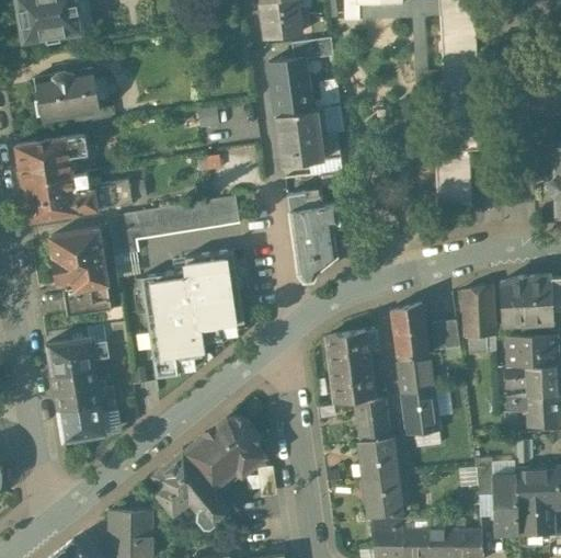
[(73,0),(16,0),(23,42),(46,37),(47,44),(59,42),(58,36),(79,33),(73,0)]
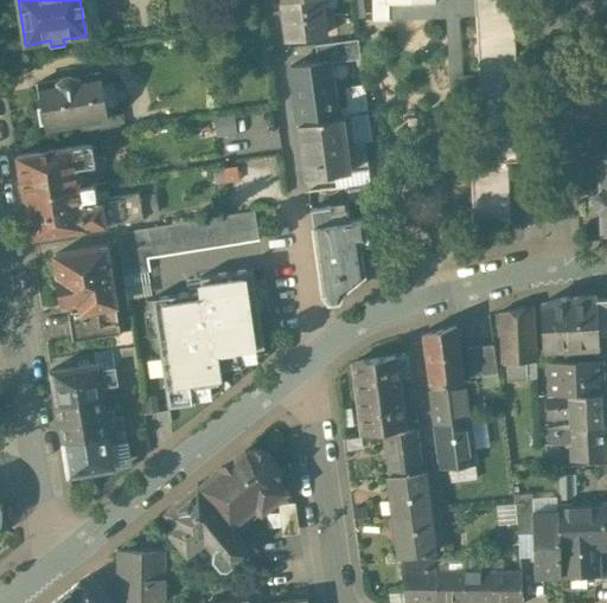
[(310,0),(281,5),(286,43),(325,38),(325,37),(324,37),(321,13),(336,11),(333,0),(310,0)]
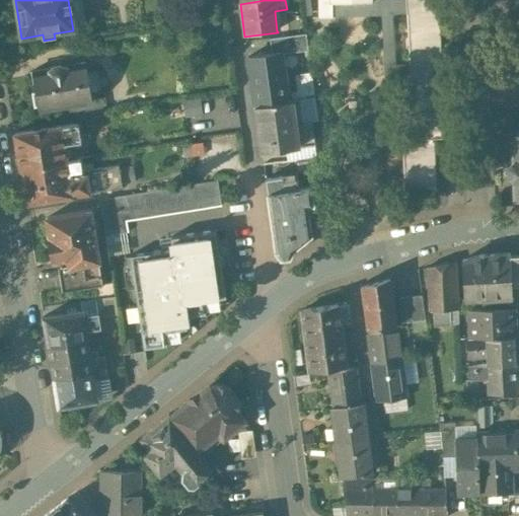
[(318,0),(318,18),(332,18),(332,17),(331,3),(372,2),(371,0),(318,0)]
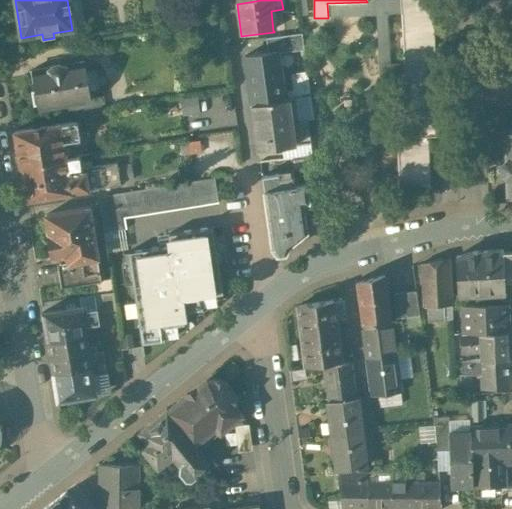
[(400,12),(399,0),(366,0),(367,2),(327,3),(328,17),(375,17),(382,148),(396,147),(396,138),(394,138),(393,109),(405,108),(404,100),(392,100),(391,72),(403,71),(403,63),(391,63),(388,17),(400,12)]
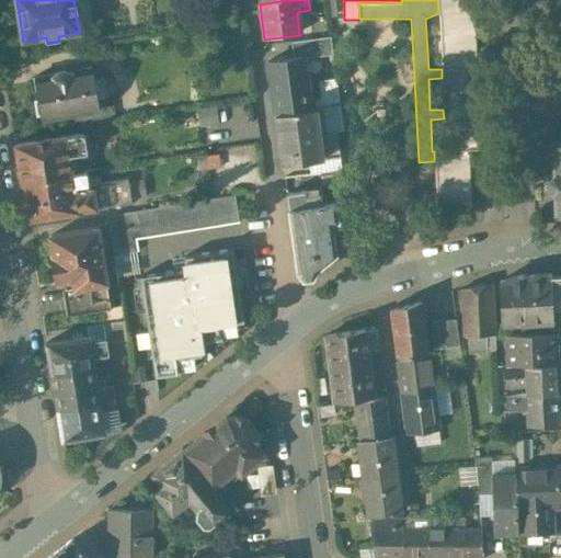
[(447,150),(434,151),(434,161),(435,161),(437,207),(436,207),(437,208),(471,207),(471,205),(470,205),(467,149),(479,149),(479,147),(478,147),(477,118),(478,118),(478,109),(476,109),(474,79),(476,79),(476,68),(473,68),(471,13),(472,13),(471,0),(437,0),(438,13),(441,13),(443,69),(442,69),(442,78),(444,78),(445,110),(443,110),(444,118),(446,118),(447,150)]
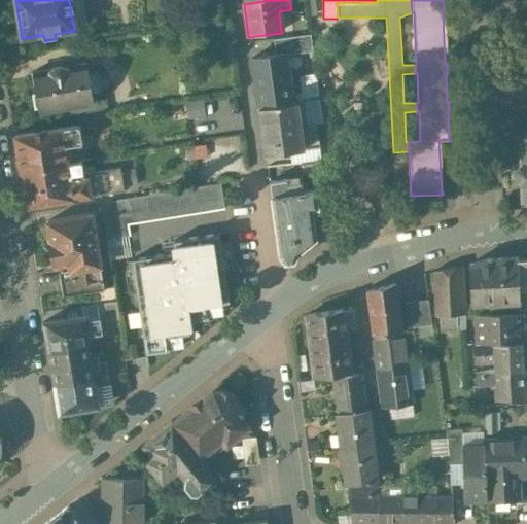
[(311,37),(274,42),(276,57),(285,56),(286,58),(313,54),(311,37)]
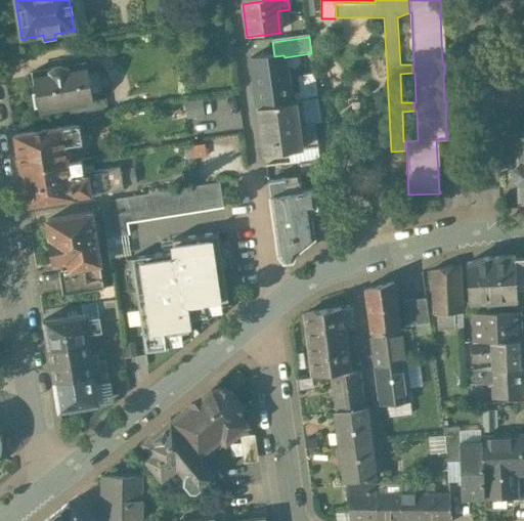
[(274,56),(250,60),(257,110),(291,104),(285,57),(284,55),(274,56)]
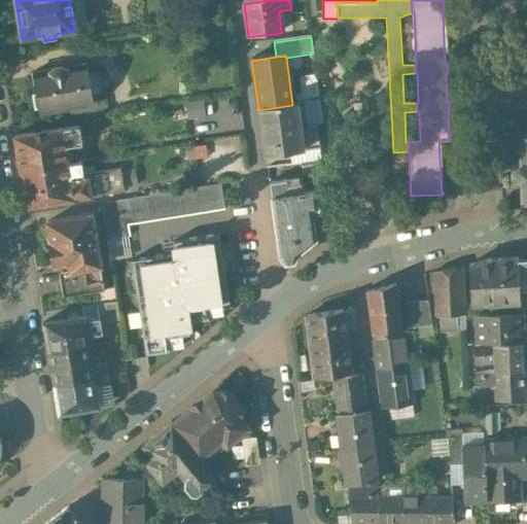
[(68,71),(64,70),(61,70),(58,70),(55,71),(53,72),(50,74),(40,75),(39,74),(33,75),(35,86),(36,86),(37,96),(32,97),(35,111),(39,110),(40,115),(68,111),(92,107),(86,68),(68,71)]
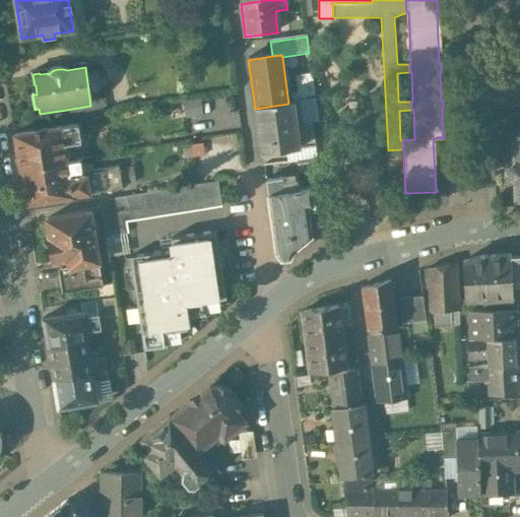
[(95,113),(108,113),(107,99),(94,99),(95,113)]
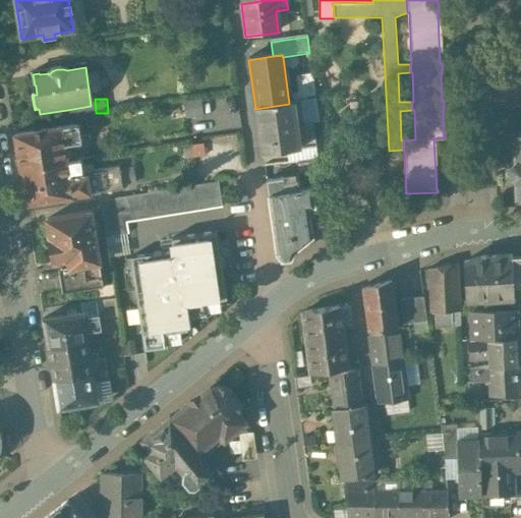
[(203,101),(184,102),(185,119),(204,118),(203,101)]
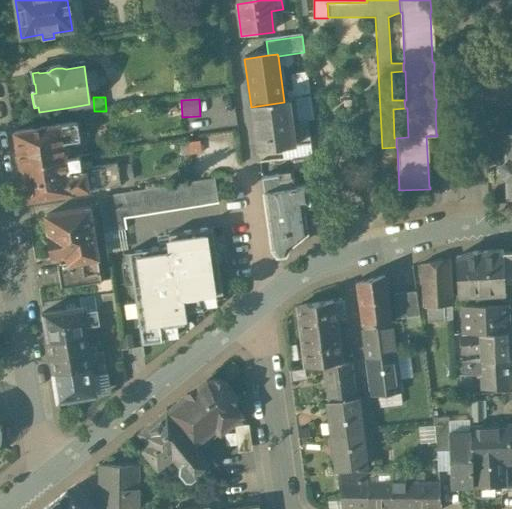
[(284,102),(251,107),(257,152),(310,145),(307,122),(299,124),(295,101),(284,102)]
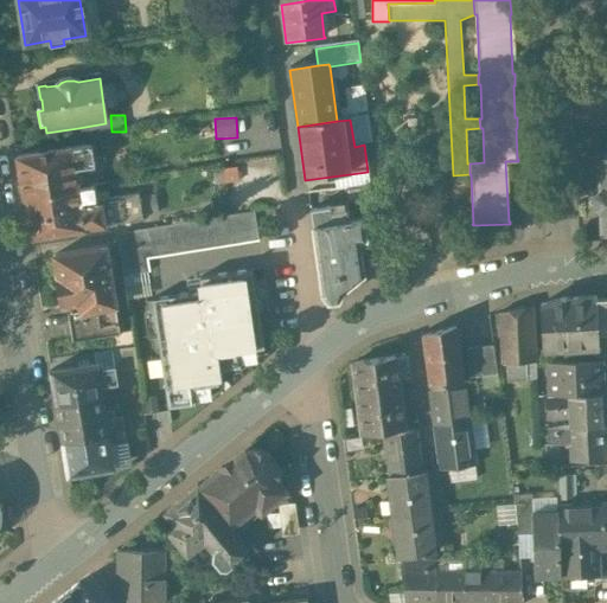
[(106,123),(78,128),(80,139),(107,134),(106,123)]
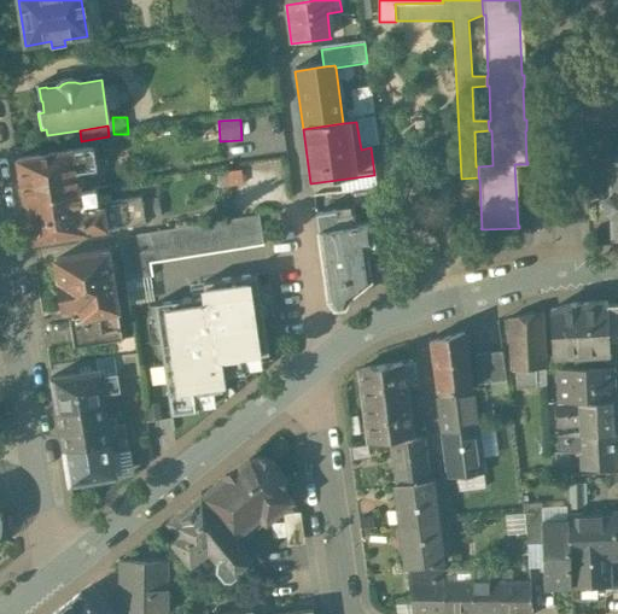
[(93,151),(74,155),(80,196),(92,193),(88,174),(97,173),(93,151)]
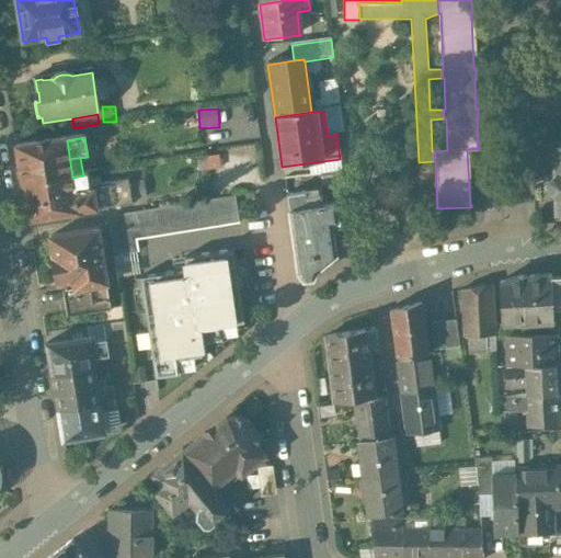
[(67,139),(14,147),(18,168),(20,168),(23,185),(72,178),(67,140),(67,139)]
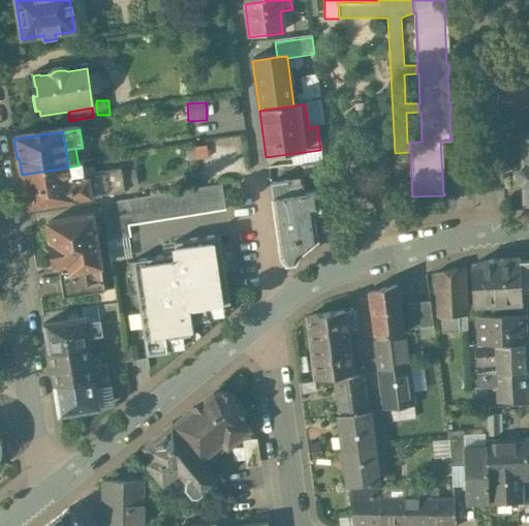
[(518,182),(523,184),(524,204),(528,204),(528,135),(520,136),(521,166),(517,169),(518,182)]
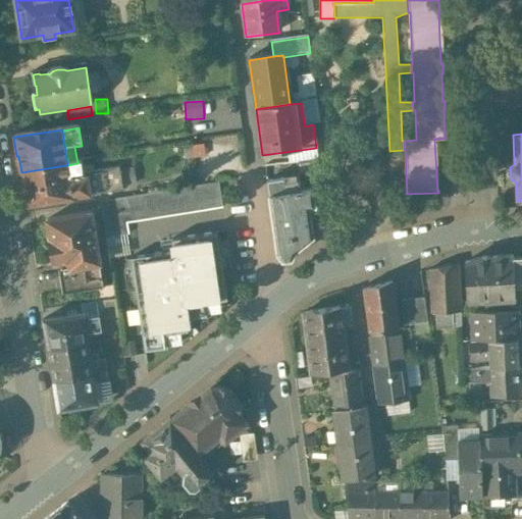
[(119,169),(83,175),(81,163),(77,163),(67,165),(73,199),(123,192),(119,169)]
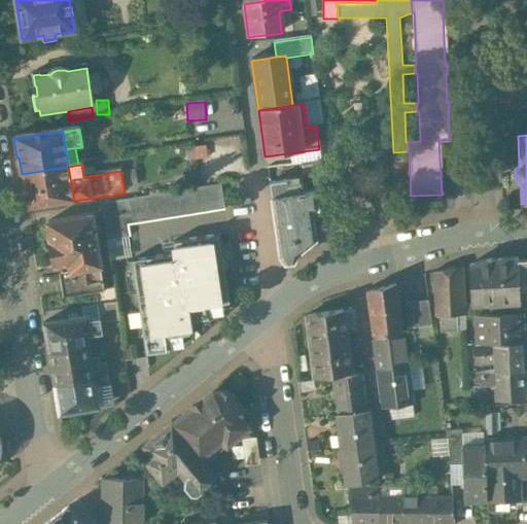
[(68,167),(22,174),(24,189),(22,189),(25,209),(74,202),(74,201),(68,167)]
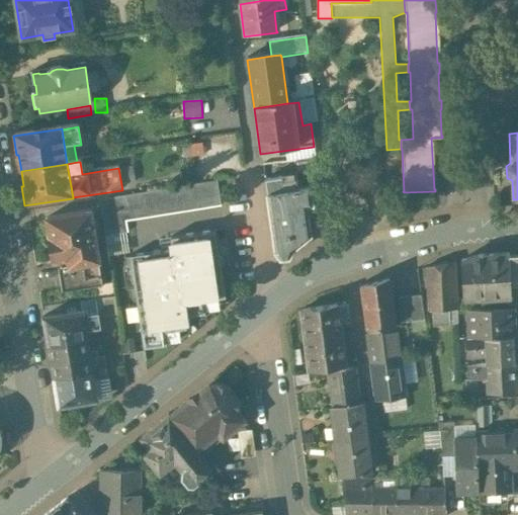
[(296,176),(265,181),(275,253),(280,260),(288,258),(291,250),(311,236),(308,217),(314,216),(310,189),(298,190),(296,176)]
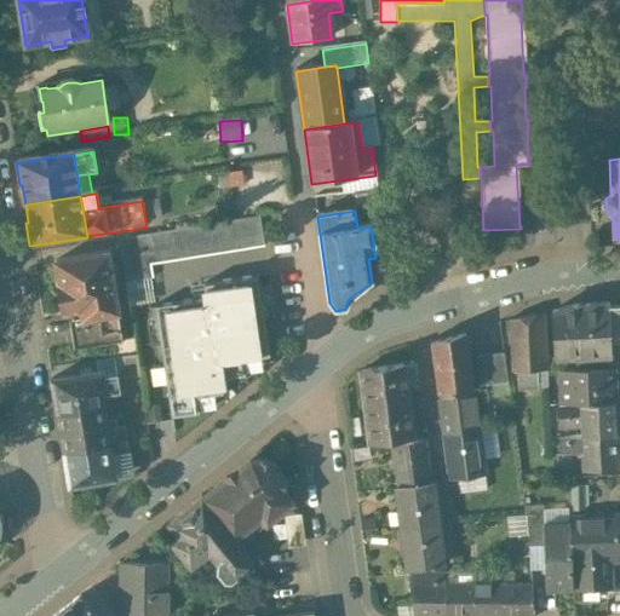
[(260,218),(119,242),(125,286),(153,281),(150,266),(265,248),(260,218)]
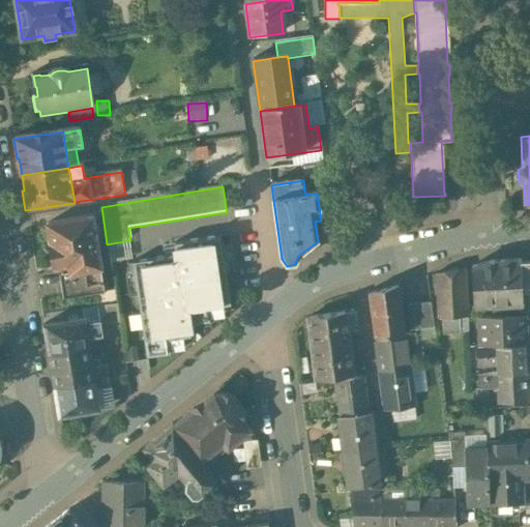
[(92,218),(47,226),(50,245),(48,245),(52,268),(60,266),(69,265),(70,274),(100,270),(92,218)]
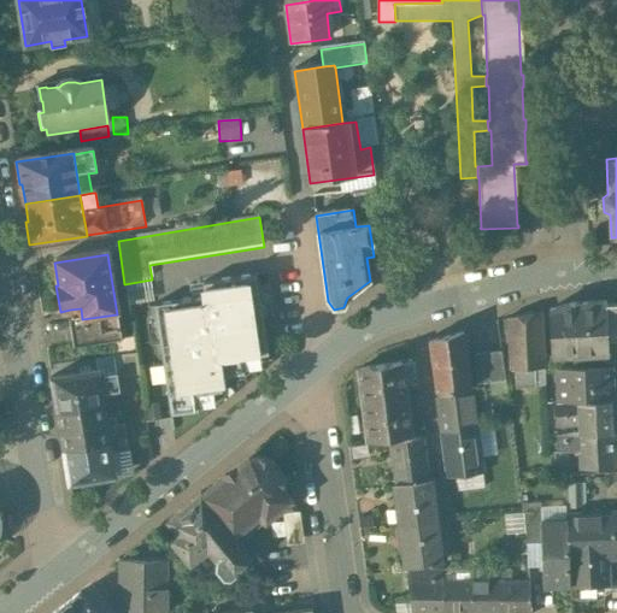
[(205,300),(154,307),(171,417),(198,413),(197,398),(222,394),(221,379),(245,376),(242,360),(269,357),(257,277),(204,286),(205,300)]
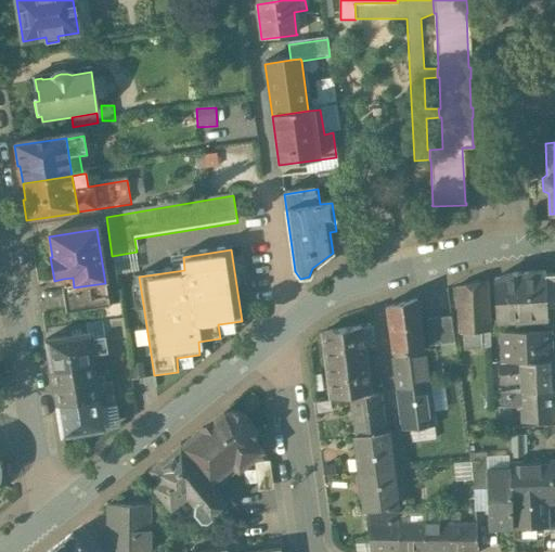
[(544,274),(516,276),(518,334),(546,333),(544,274)]
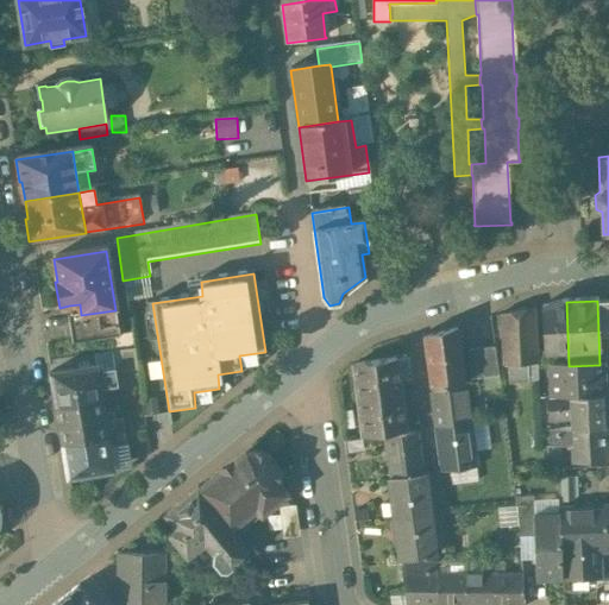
[(566,302),(542,307),(545,367),(551,367),(569,366),(566,302)]
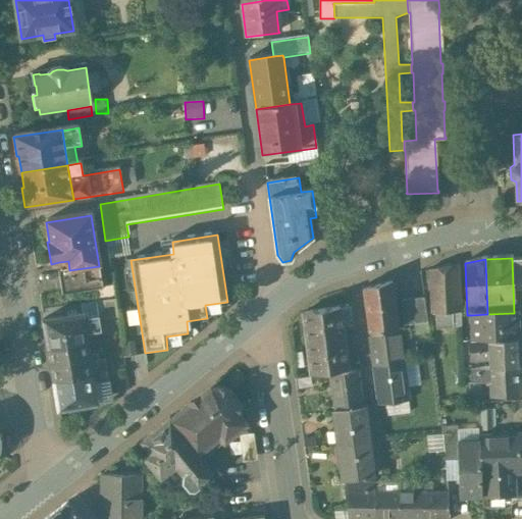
[(99,266),(69,270),(68,261),(59,262),(61,271),(58,271),(62,296),(103,291),(99,266)]
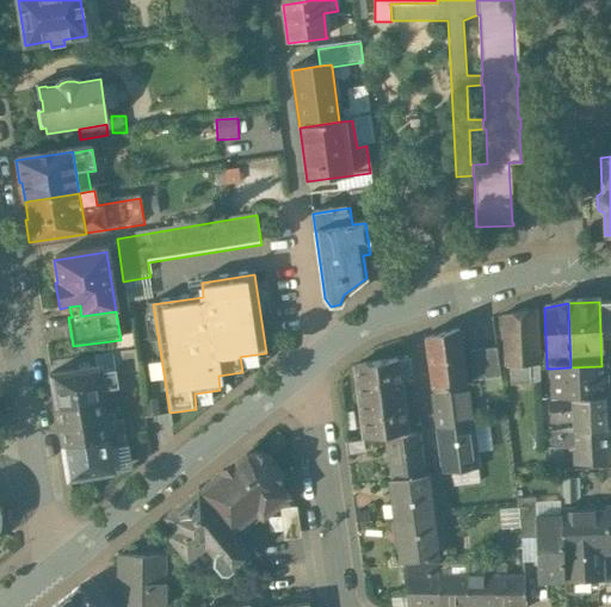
[(536,309),(501,316),(505,369),(529,366),(538,366),(536,309)]
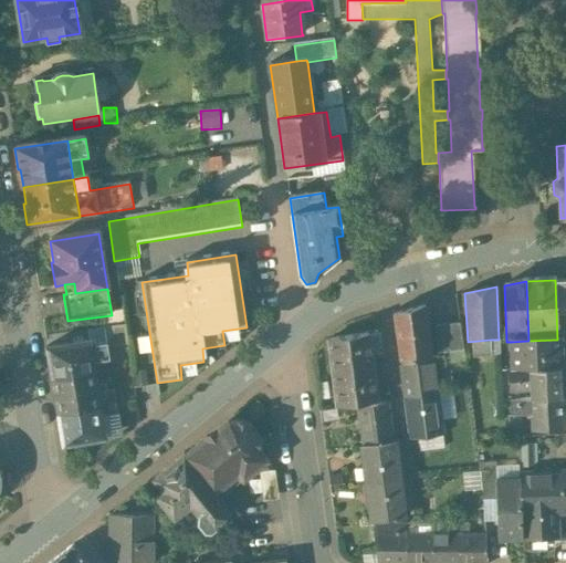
[(425,305),(394,313),(400,362),(431,357),(425,305)]
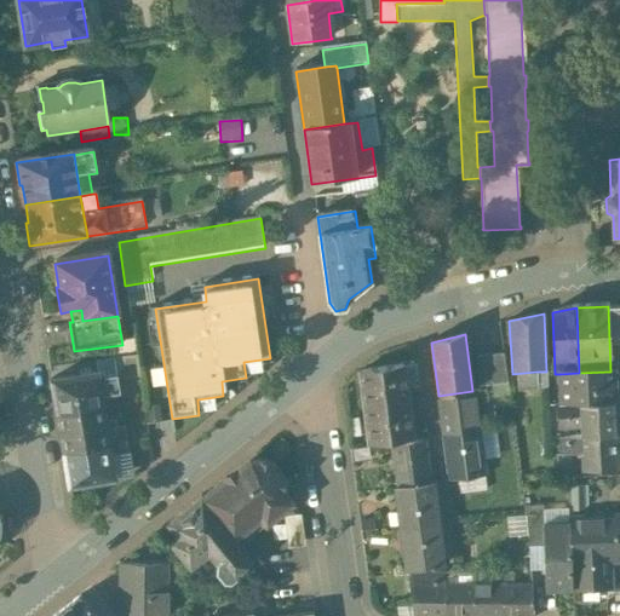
[(504,355),(476,358),(480,389),(509,385),(504,355)]
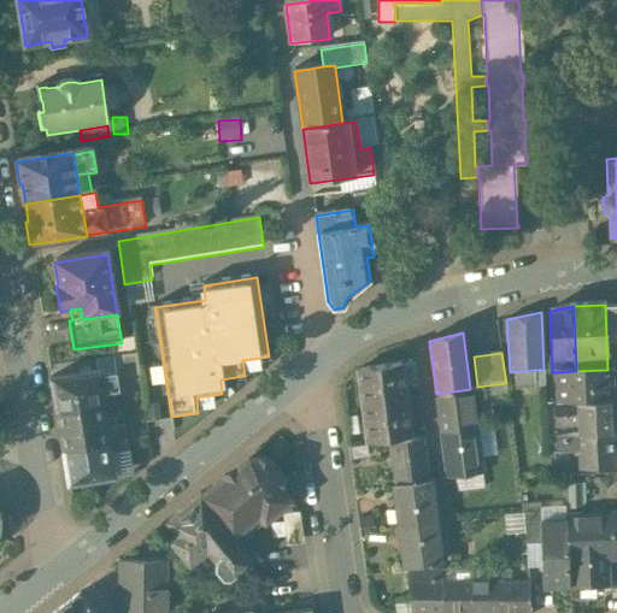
[(136,357),(113,360),(116,377),(117,381),(140,377),(136,357)]
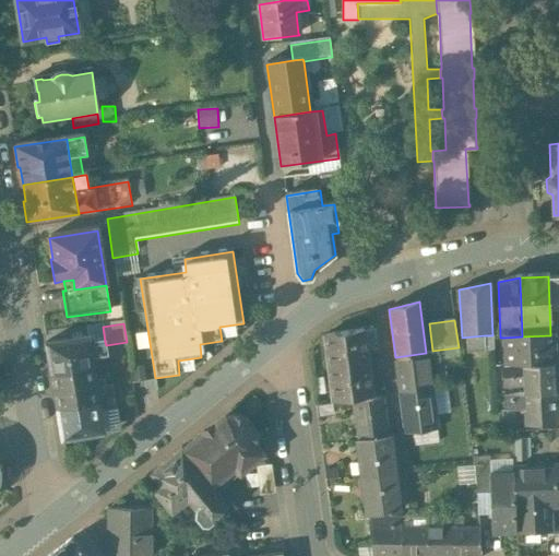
[(364,331),(325,336),(333,401),(371,397),(366,352),(365,333),(364,331)]
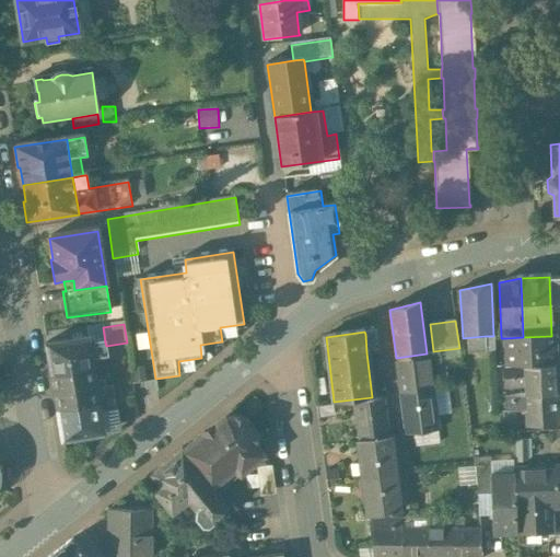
[(375,333),(365,334),(366,352),(377,351),(375,333)]
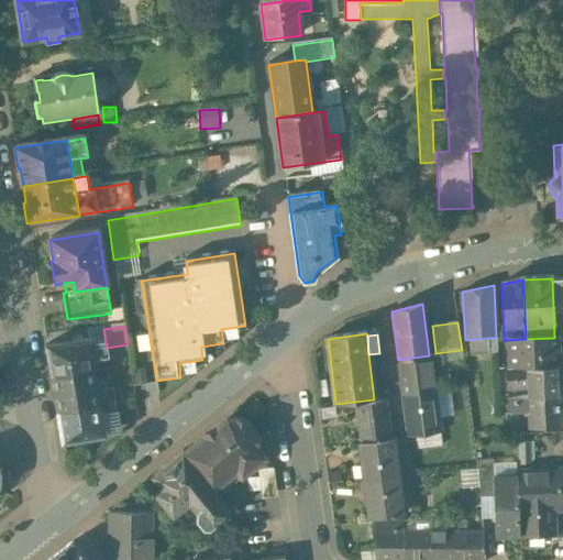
[(487,338),(470,340),(471,355),(488,353),(487,338)]
